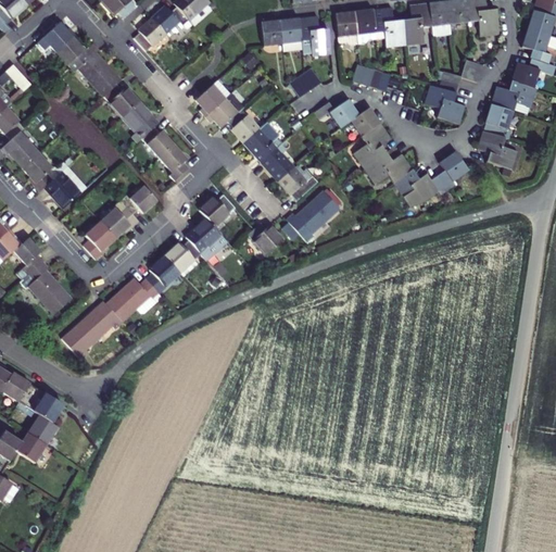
[(27,2),(25,0),(0,0),(0,5),(11,17),(27,2)]
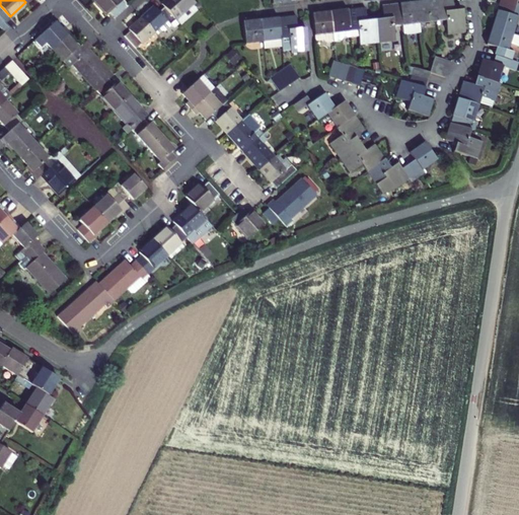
[(94,0),(106,13),(109,11),(115,15),(127,5),(122,0),(94,0)]
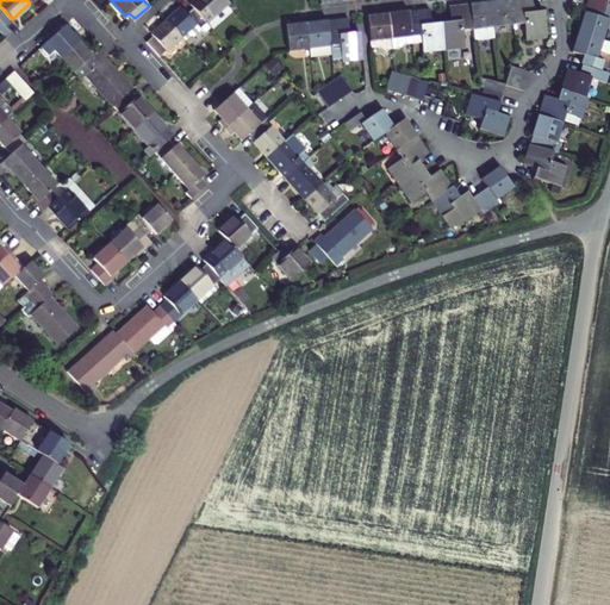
[(207,22),(231,0),(198,0),(199,1),(193,7),(207,22)]
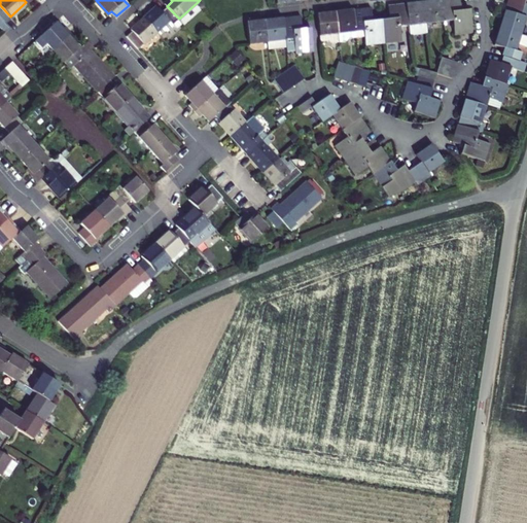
[(424,0),(407,2),(409,24),(410,35),(427,33),(426,22),(424,0)]
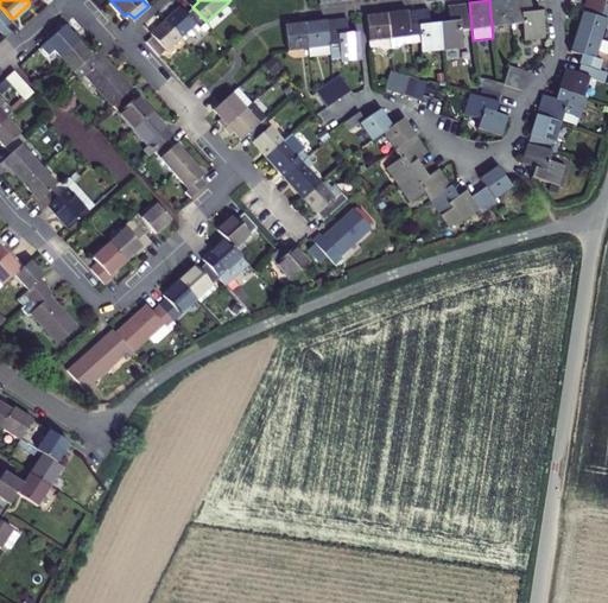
[(489,0),(492,25),(513,23),(511,0),(489,0)]
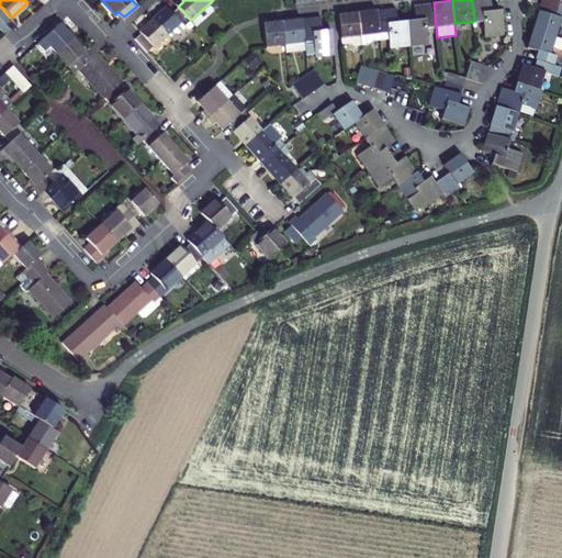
[(472,0),(474,21),(483,20),(485,35),(504,34),(501,9),(492,10),(491,0),(472,0)]
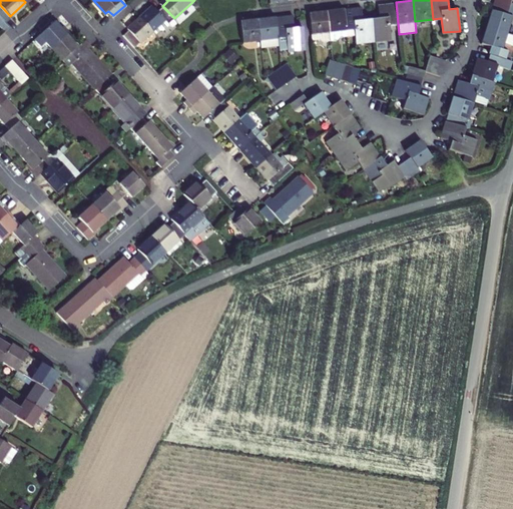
[(379,17),(371,18),(374,41),(391,38),(390,24),(398,23),(396,2),(378,4),(379,17)]
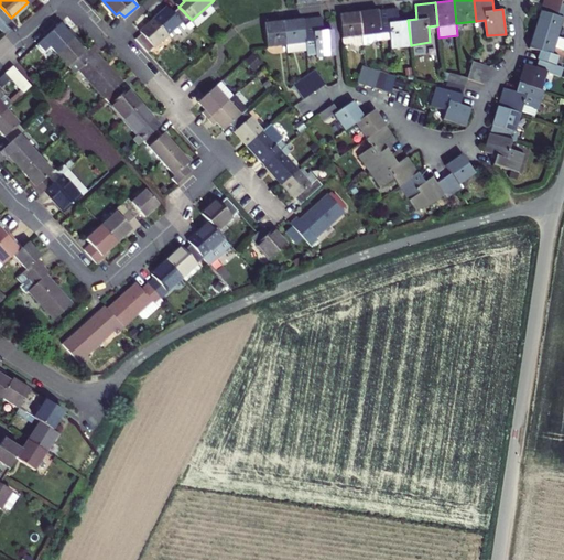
[(563,3),(562,3),(561,8),(543,2),(540,10),(534,29),(557,35),(563,17),(563,3)]
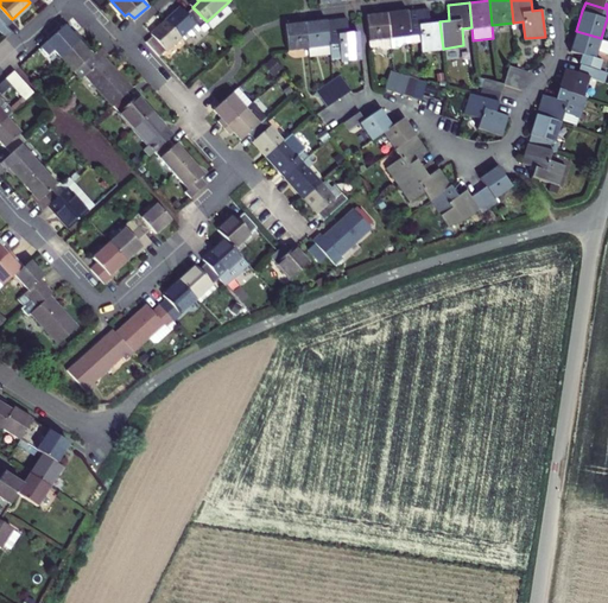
[(200,27),(207,21),(192,7),(187,12),(181,6),(166,20),(181,36),(195,23),(200,27)]
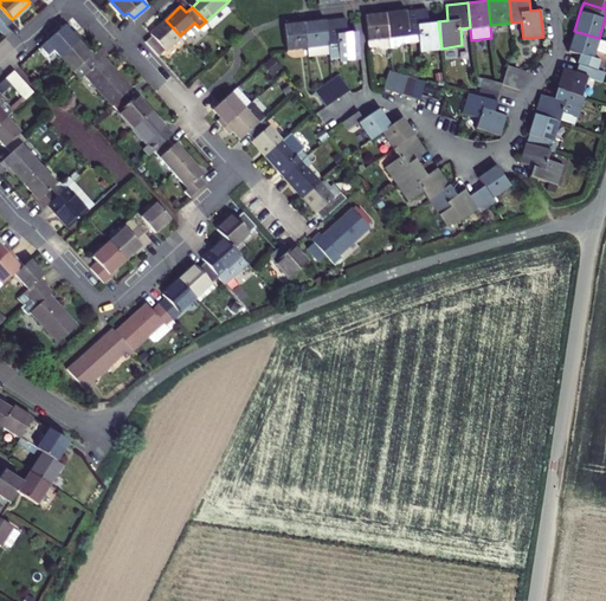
[(406,10),(410,34),(410,41),(411,52),(442,49),(438,21),(429,23),(426,7),(406,10)]
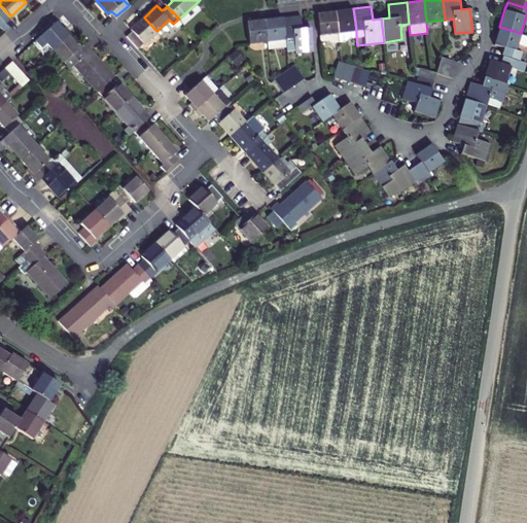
[(353,8),(336,10),(338,32),(339,41),(346,40),(348,37),(356,36),(356,30),(353,8)]
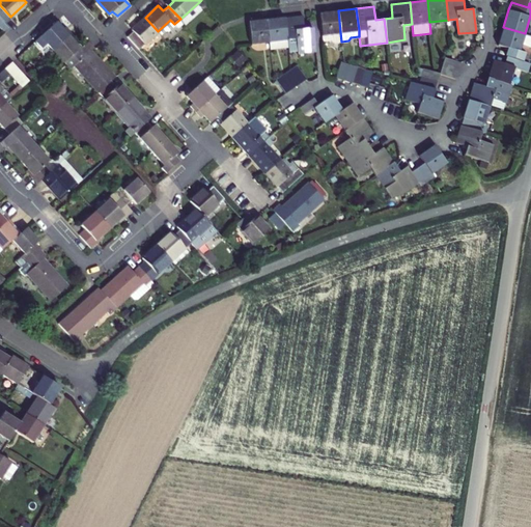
[(320,12),(324,40),(332,39),(335,43),(341,42),(340,32),(338,10),(320,12)]
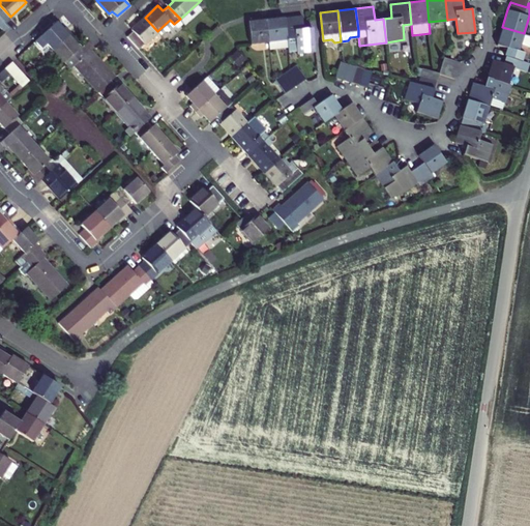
[(185,13),(180,19),(184,25),(190,20),(185,13)]
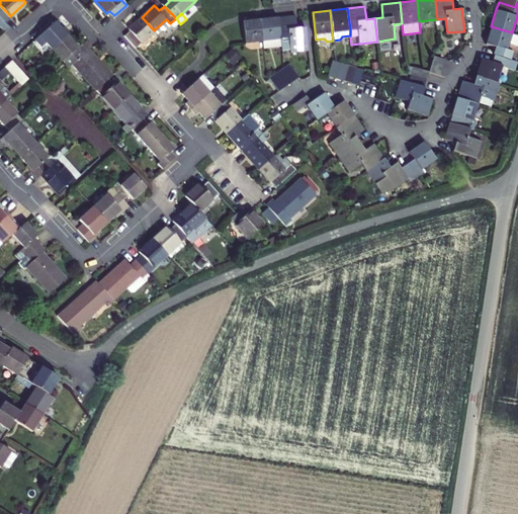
[(278,16),(280,37),(281,46),(282,49),(290,48),(291,51),(309,50),(306,26),(297,27),(295,14),(278,16)]
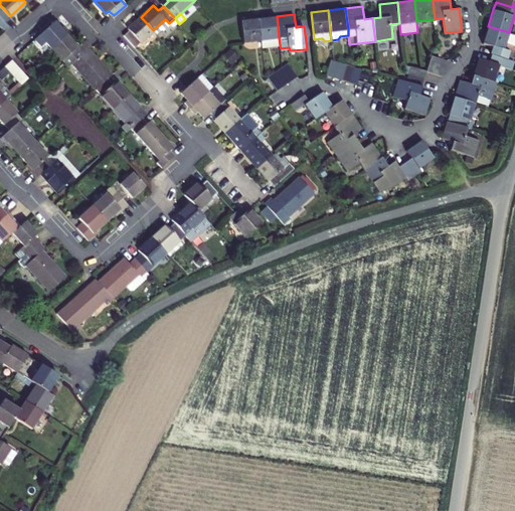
[(277,16),(260,18),(262,39),(263,47),(280,45),(279,37),(277,16)]
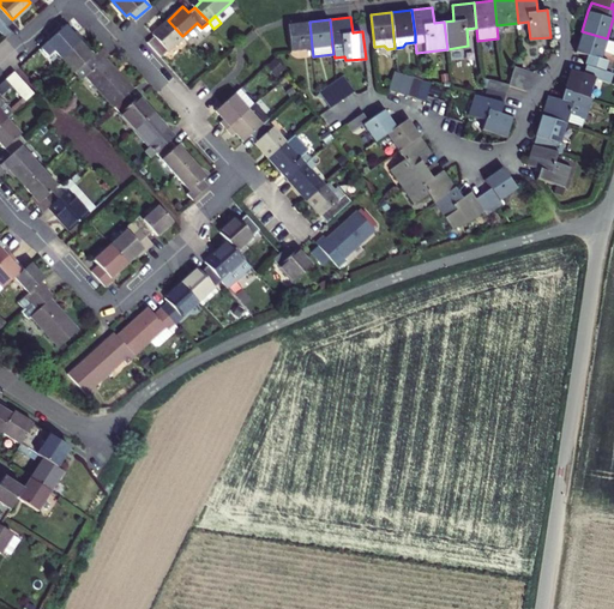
[(161,56),(182,36),(168,20),(152,34),(155,36),(148,42),(161,56)]
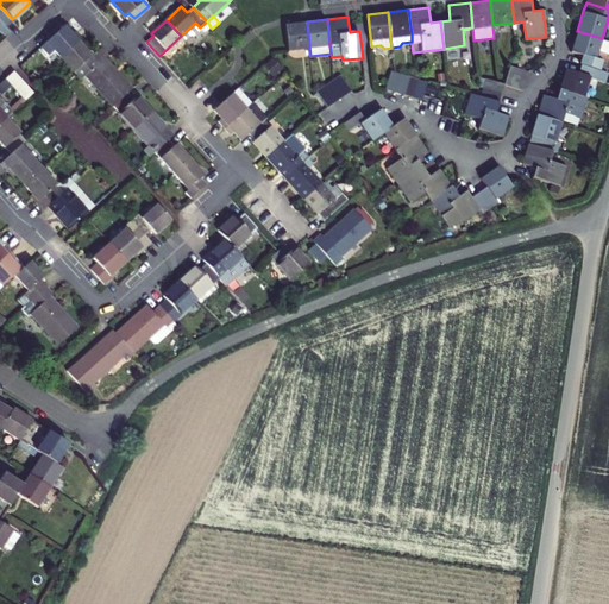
[(309,46),(307,21),(286,24),(288,45),(288,49),(309,46)]
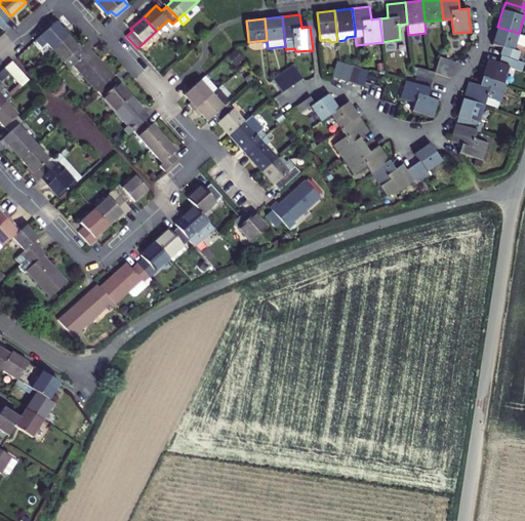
[(51,48),(69,32),(64,27),(63,28),(55,21),(34,40),(40,47),(45,42),(51,48)]
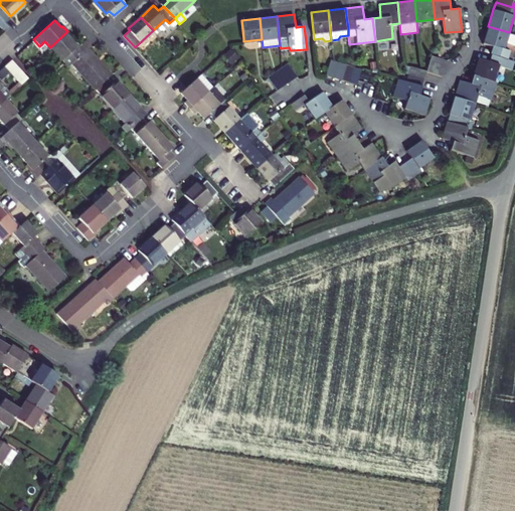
[(514,33),(509,32),(488,26),(483,43),(494,46),(492,54),(507,58),(509,51),(504,49),(506,42),(514,44),(514,33)]
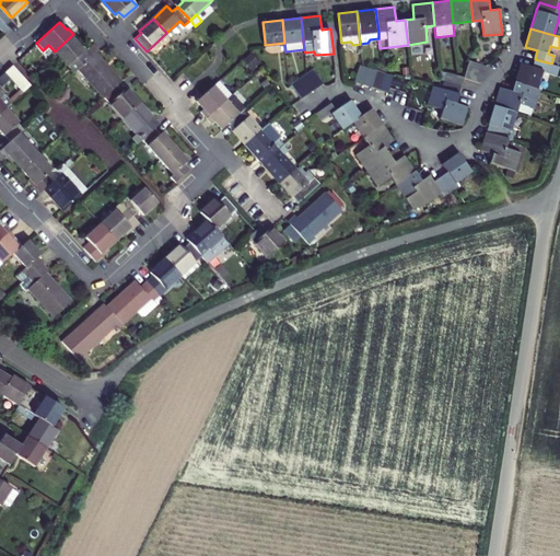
[(80,42),(73,34),(55,51),(67,66),(72,61),(85,50),(79,43),(80,42)]
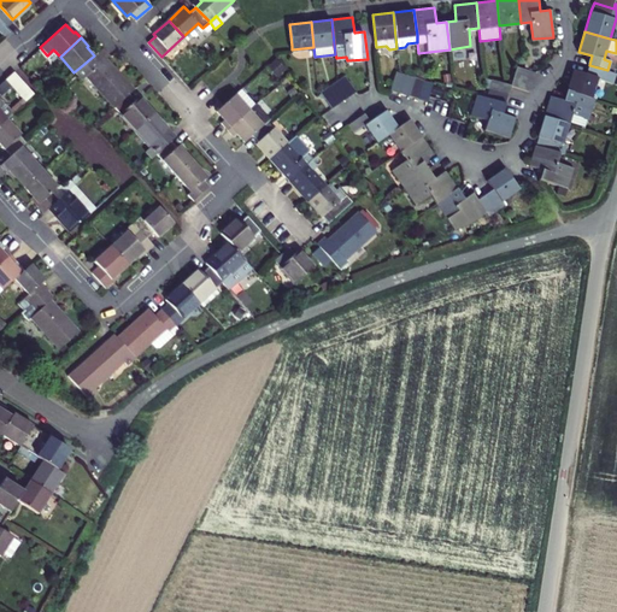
[(94,56),(80,68),(115,106),(129,93),(133,89),(119,74),(117,76),(104,62),(106,59),(109,57),(101,48),(94,56)]
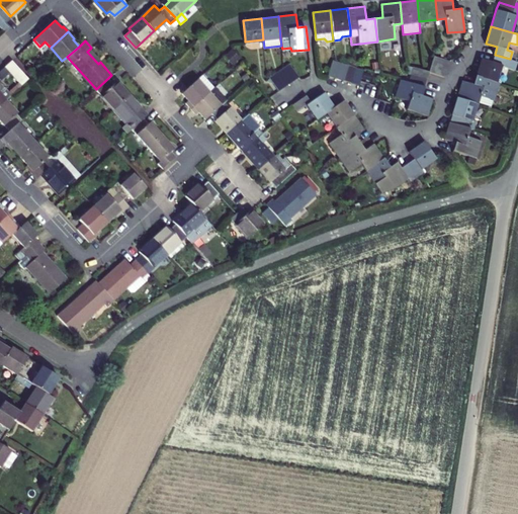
[(100,62),(89,50),(87,52),(98,64),(100,62)]
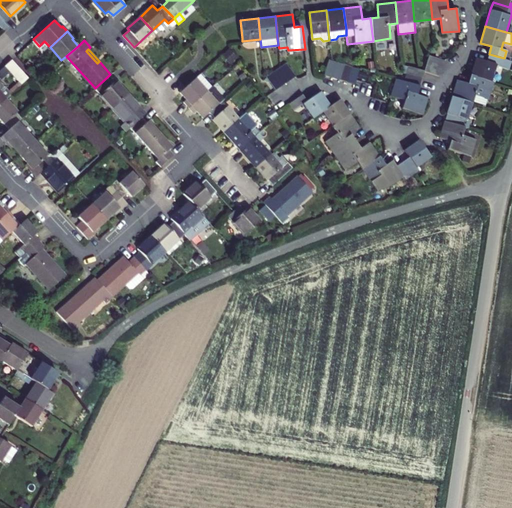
[(471,74),(491,80),(496,64),(502,66),(504,58),(489,54),(487,61),(475,58),(471,74)]
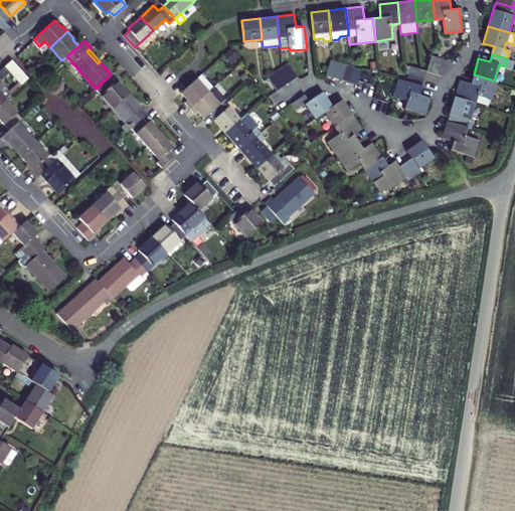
[(428,62),(445,67),(447,60),(431,55),(428,62)]
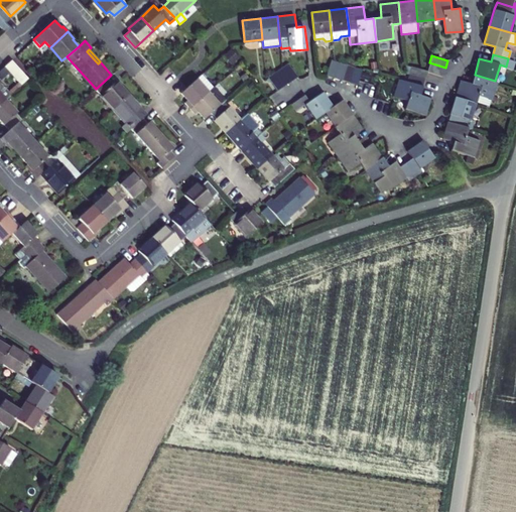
[(0,102),(5,98),(0,93),(0,79),(11,70),(22,83),(27,78),(11,58),(9,60),(0,69),(0,102)]
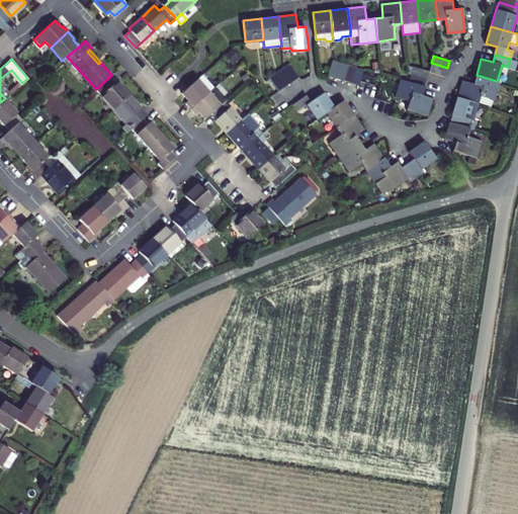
[(336,77),(341,62),(333,60),(328,74),(336,77)]
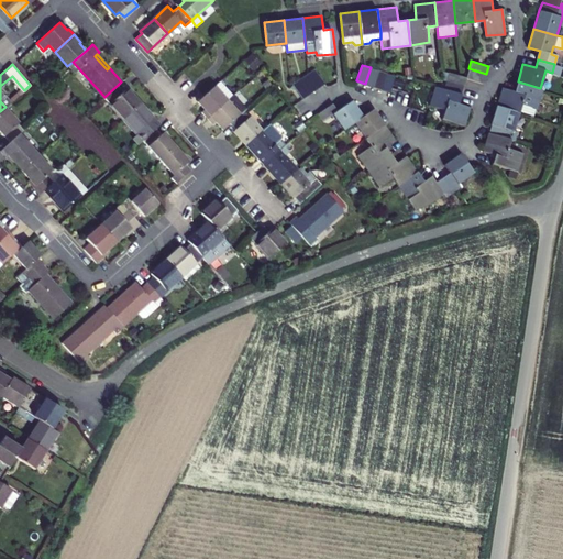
[(379,69),(371,67),(365,84),(374,86),(379,69)]
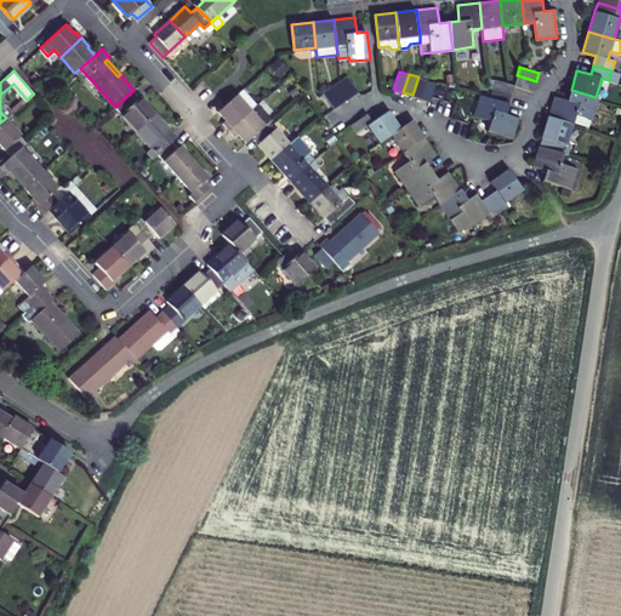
[(340,81),(351,97),(358,92),(347,75),(340,81)]
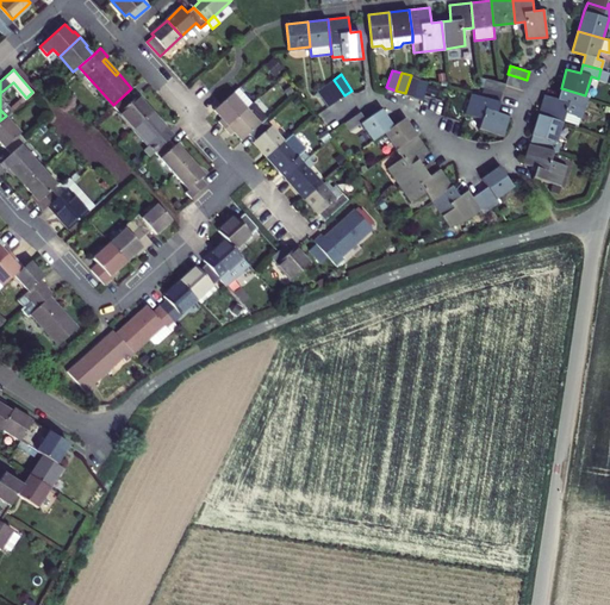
[(523,89),(527,80),(508,74),(505,83),(523,89)]
